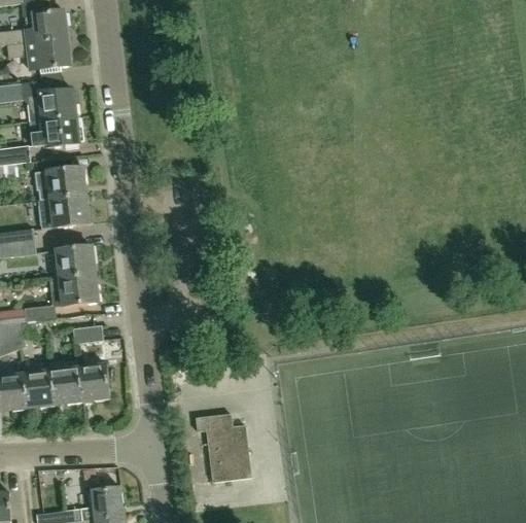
[(0,43),(6,43),(37,39),(67,36),(64,8),(34,11),(34,14),(29,14),(30,26),(8,29),(8,31),(0,31),(0,43)]
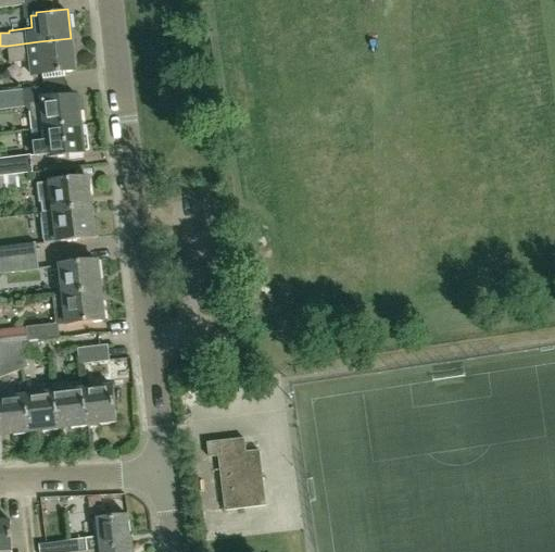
[(71,38),(39,41),(7,46),(9,60),(29,58),(30,72),(74,66),(71,38)]
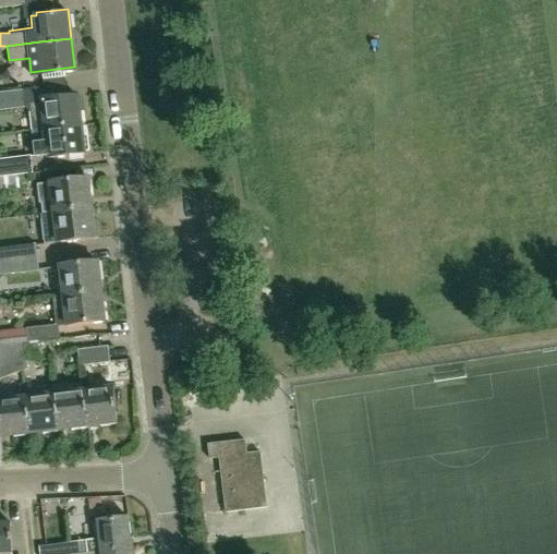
[(23,86),(0,88),(0,107),(25,105),(23,86)]
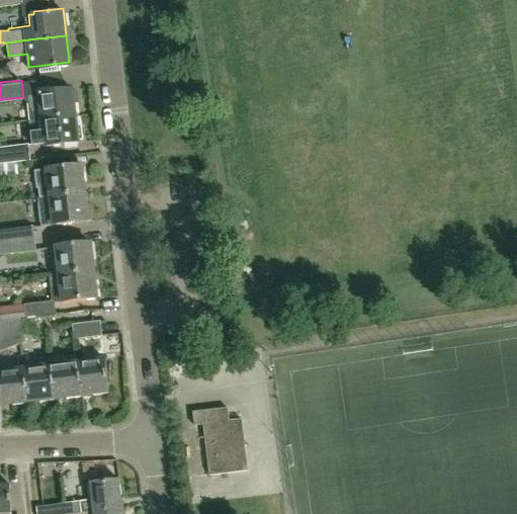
[(77,88),(72,88),(72,86),(27,92),(30,118),(41,116),(75,112),(75,110),(79,109),(77,88)]
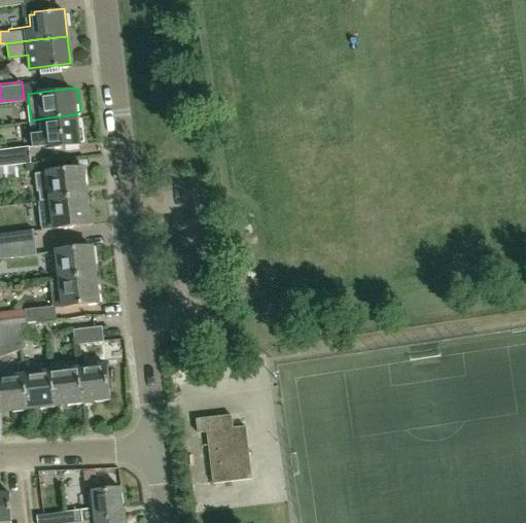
[(76,114),(42,118),(31,120),(32,129),(34,144),(45,142),(45,145),(80,141),(79,139),(84,139),(81,116),(77,116),(76,114)]
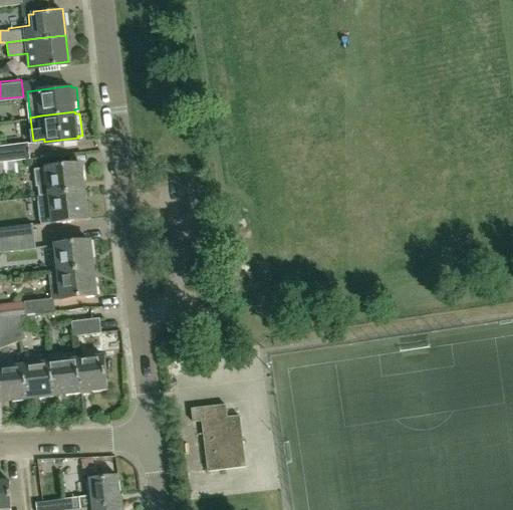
[(0,161),(29,157),(27,142),(0,144),(0,161)]
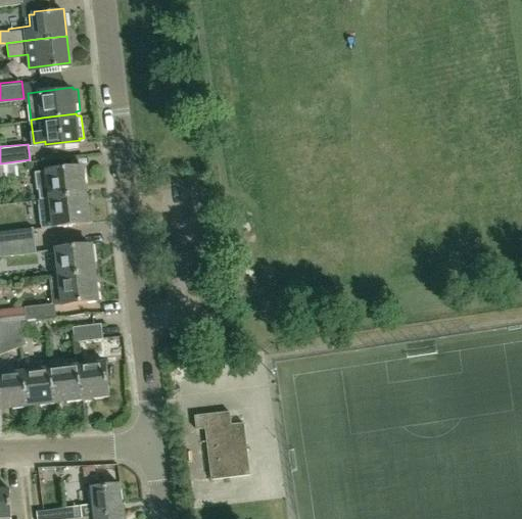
[(35,171),(37,188),(39,187),(40,198),(50,197),(84,193),(81,166),(35,171)]
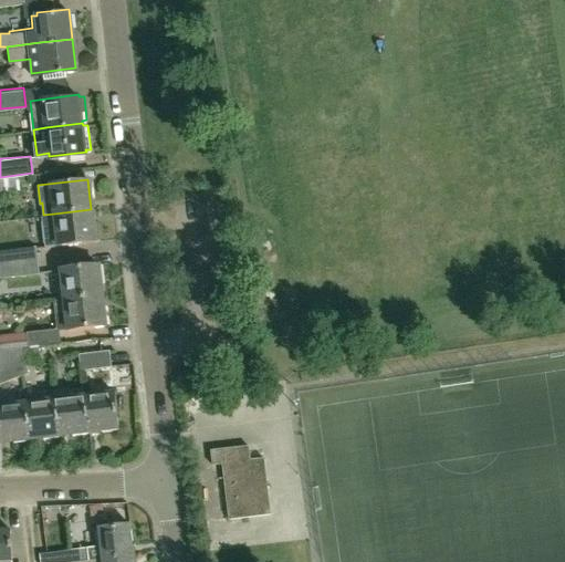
[(95,240),(91,209),(54,214),(58,245),(95,240)]
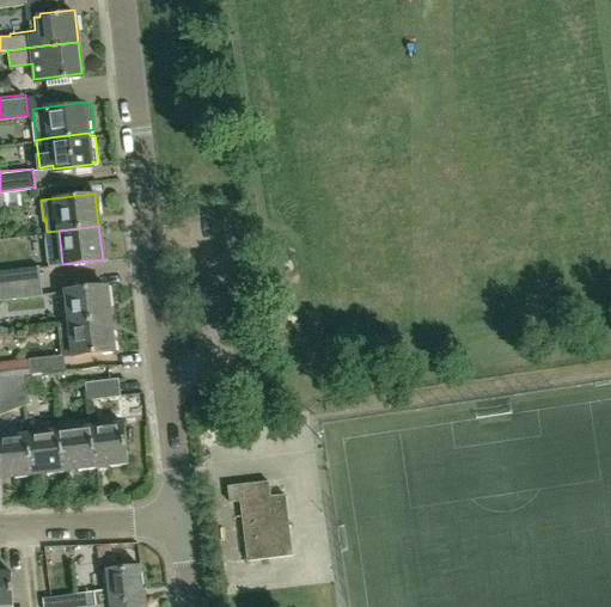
[(0,283),(40,279),(37,264),(0,268),(0,283)]
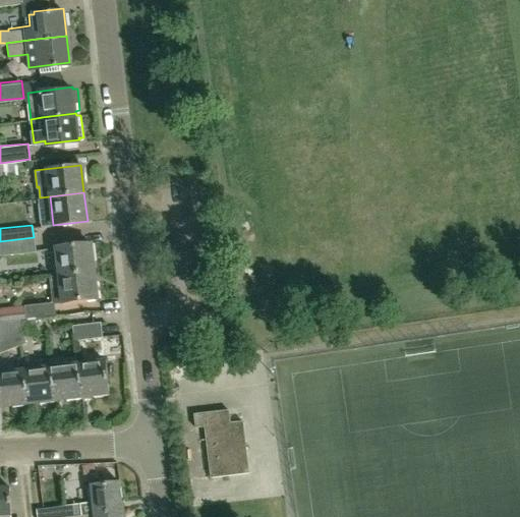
[(34,237),(0,241),(0,254),(36,250),(34,237)]
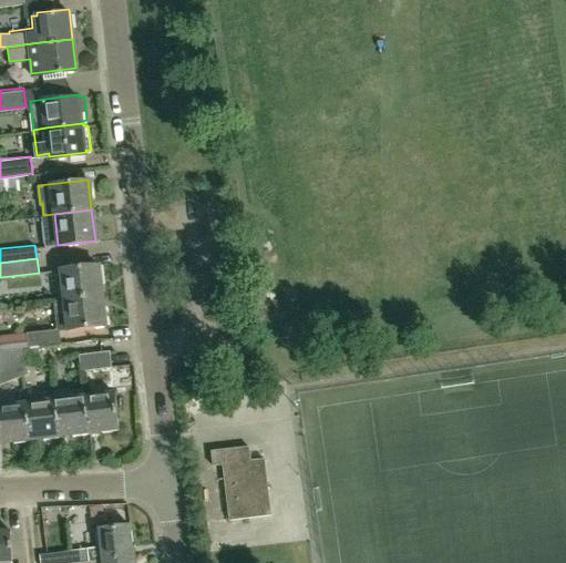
[(60,268),(63,298),(101,294),(98,264),(60,268)]
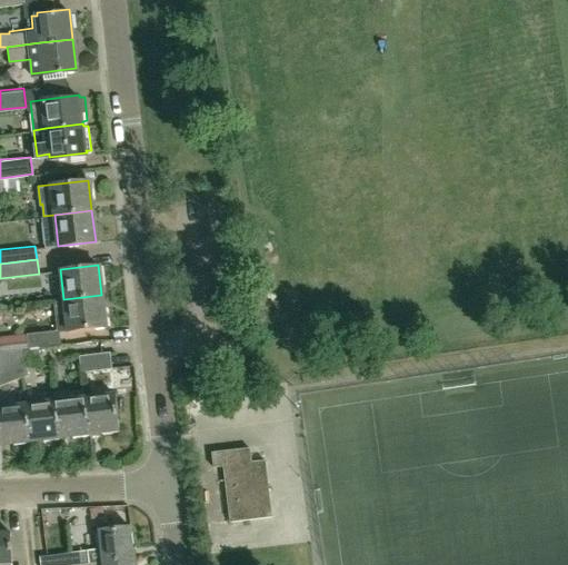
[(101,295),(63,299),(52,300),(52,301),(53,313),(66,311),(67,330),(105,326),(101,295)]
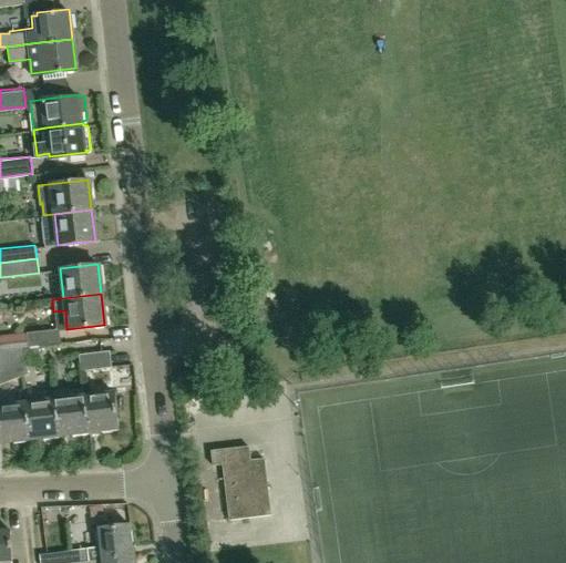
[(0,348),(28,345),(60,341),(59,329),(59,327),(55,328),(0,334),(0,348)]
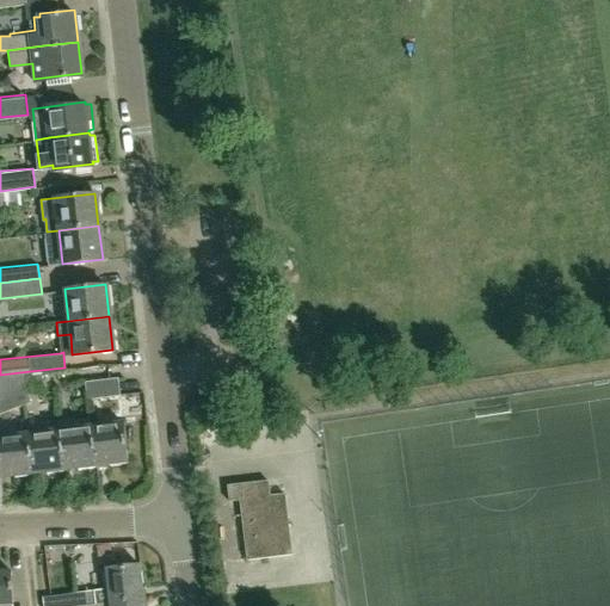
[(30,371),(0,375),(0,393),(25,388),(23,373),(30,373),(30,371)]
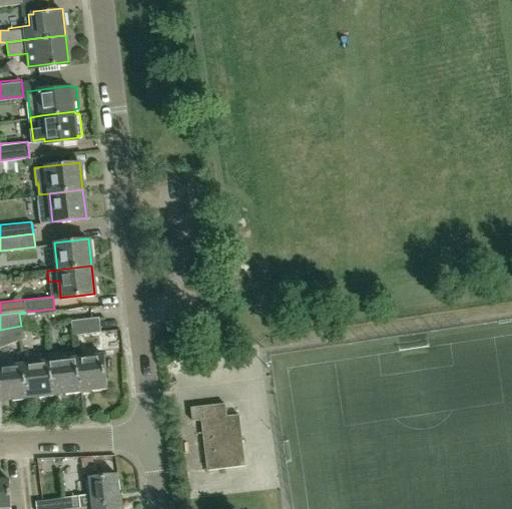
[(70,319),(71,334),(100,331),(98,316),(70,319)]
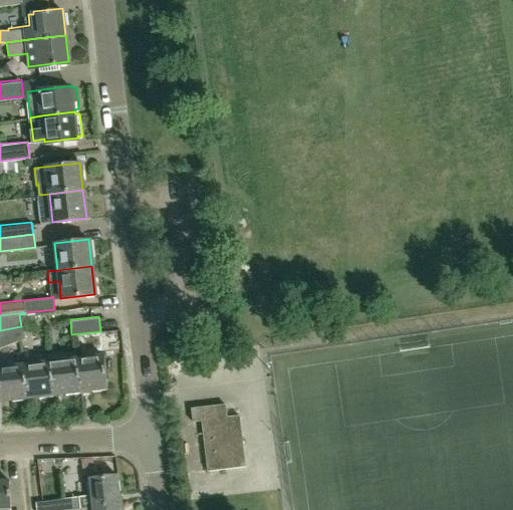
[(21,326),(0,330),(0,345),(4,345),(23,336),(21,326)]
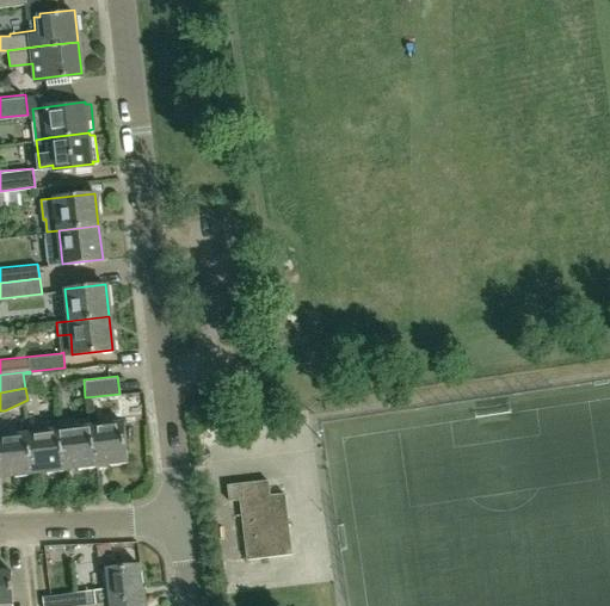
[(88,424),(94,465),(127,462),(122,420),(88,424)]
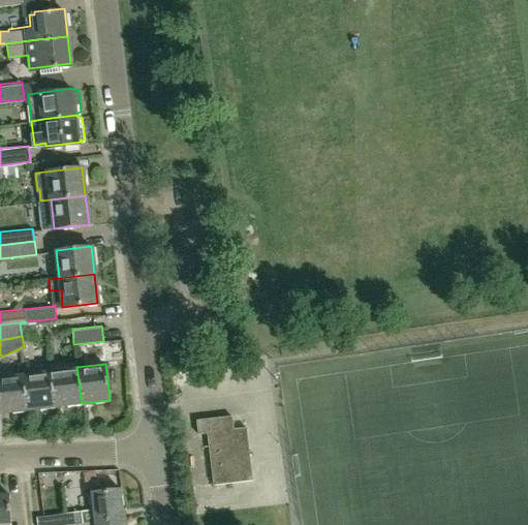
[(82,403),(76,367),(50,371),(54,407),(82,403)]
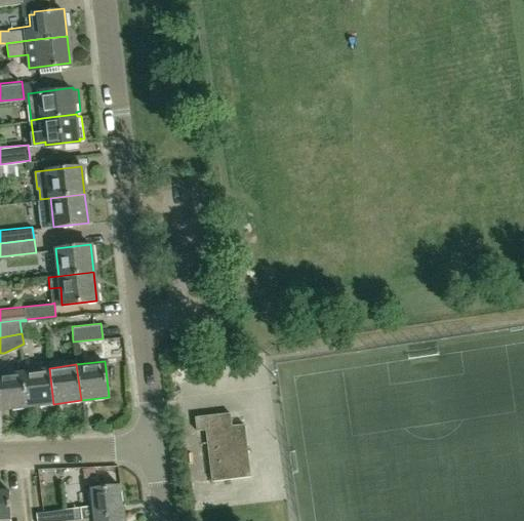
[(53,404),(49,368),(22,371),(26,407),(53,404)]
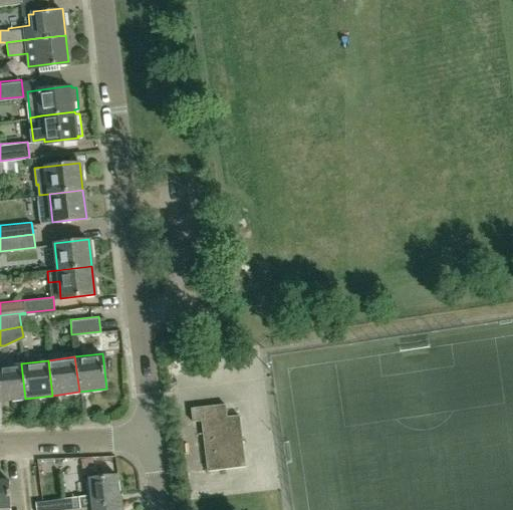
[(0,402),(25,399),(21,363),(0,365),(0,402)]
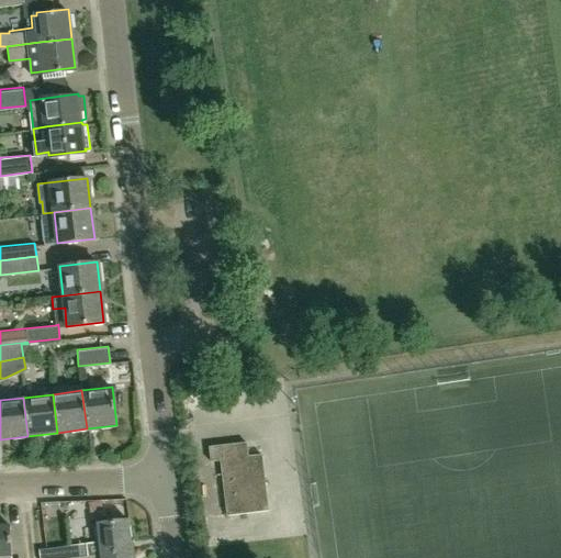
[(246,442),(208,445),(210,459),(220,459),(226,513),(268,509),(261,453),(247,455),(246,442)]
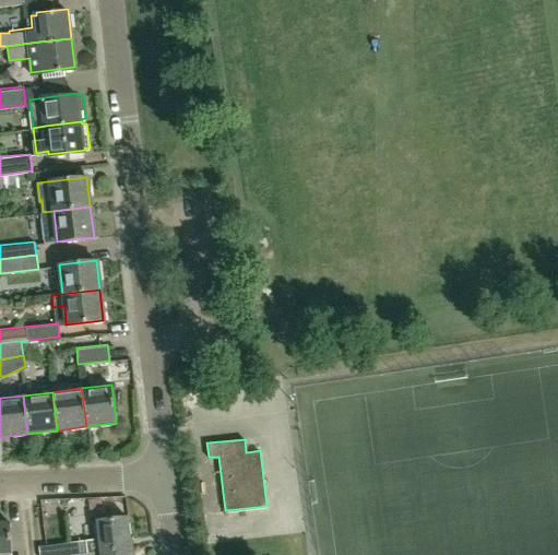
[(99,551),(131,546),(128,517),(96,520),(99,551)]
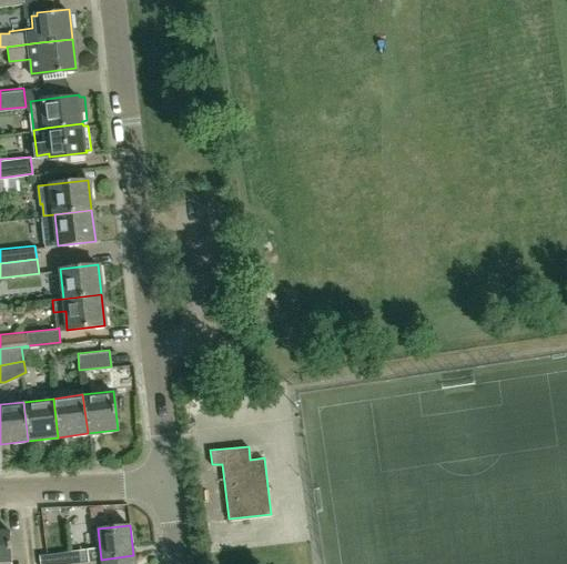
[(0,563),(10,563),(10,530),(0,530),(0,563)]
